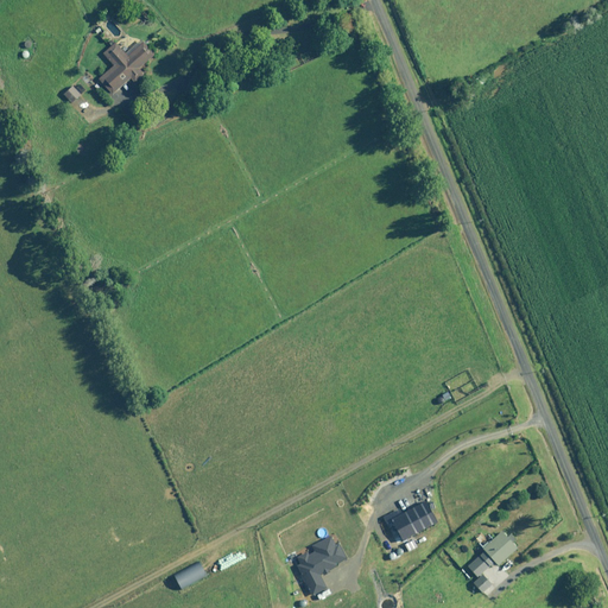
[(138,44),(138,43),(138,42),(137,42),(137,40),(135,40),(134,40),(133,40),(132,42),(131,43),(131,44),(131,45),(131,46),(132,46),(132,48),(133,48),(134,48),(127,55),(116,43),(103,54),(114,65),(100,78),(113,95),(132,78),(135,83),(145,75),(140,68),(154,55),(143,40),(138,44)]
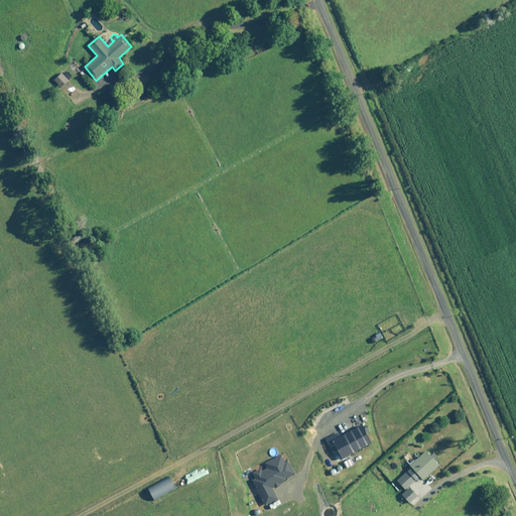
[(69,81),(62,74),(54,80),(61,88),(69,81)]
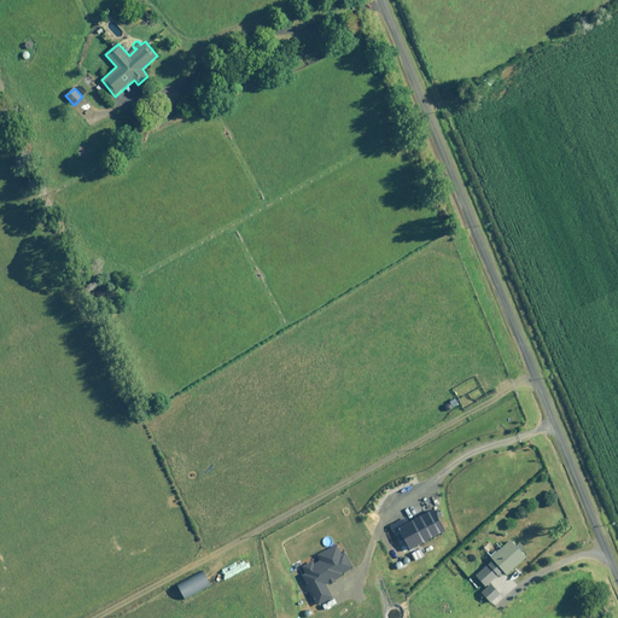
[(93,109),(85,99),(76,108),(85,117),(93,109)]
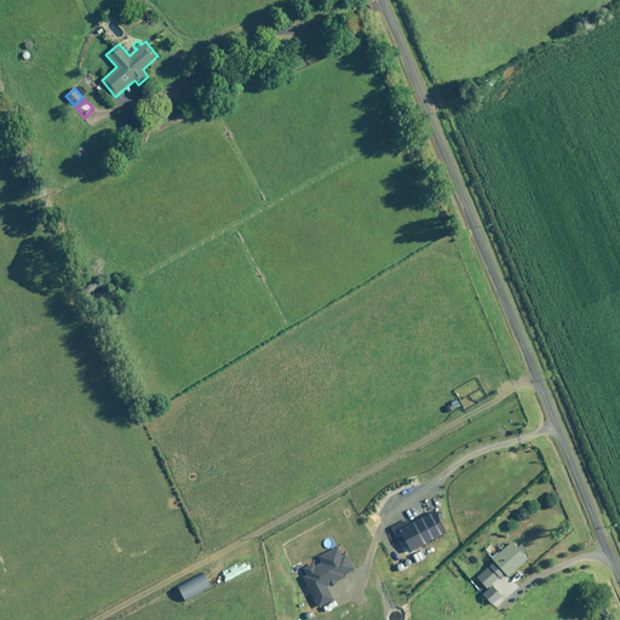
[(494,604),(497,607),(518,589),(510,577),(528,562),(514,544),(493,560),(495,563),(477,577),(488,591),(483,595),(492,606),(494,604)]
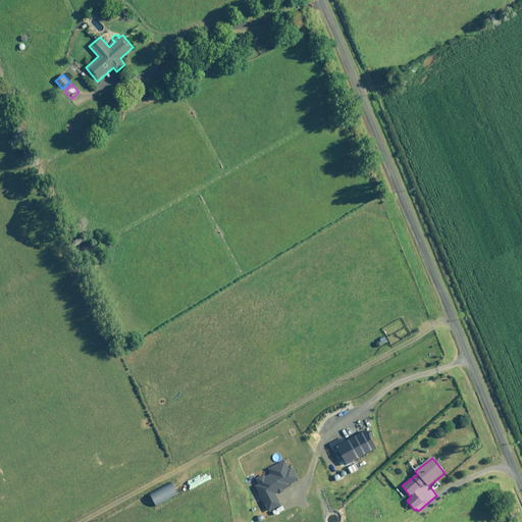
[(178,494),(171,482),(150,493),(157,506),(178,494)]
